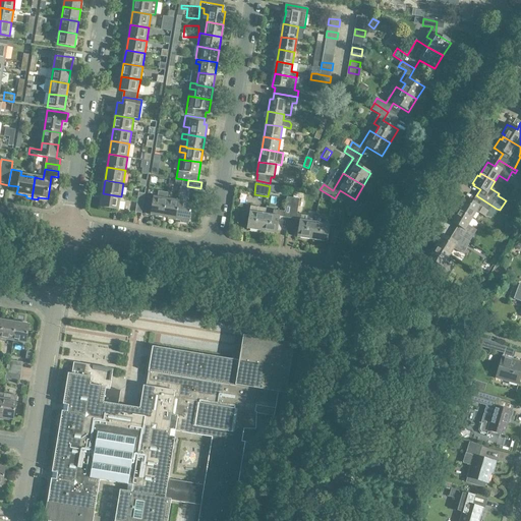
[(118,210),(121,196),(103,193),(100,207),(118,210)]
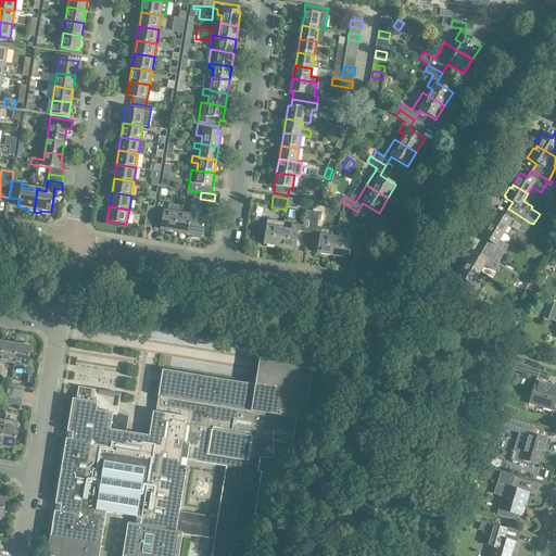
[(525,232),(530,223),(508,209),(504,216),(496,212),(496,213),(494,212),(489,219),(491,220),(489,224),(504,234),(508,226),(517,231),(525,232)]
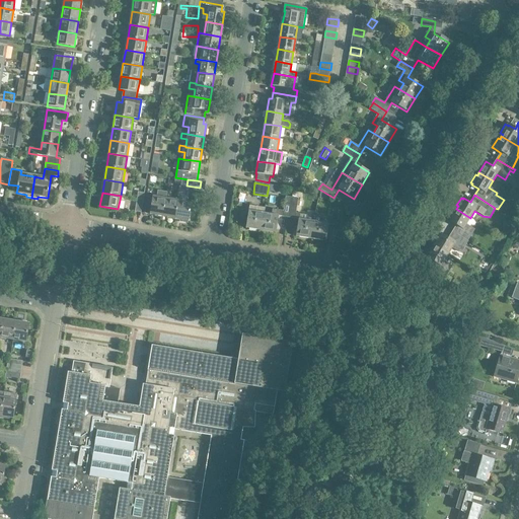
[(150,215),(163,217),(166,199),(147,196),(144,214),(150,215)]
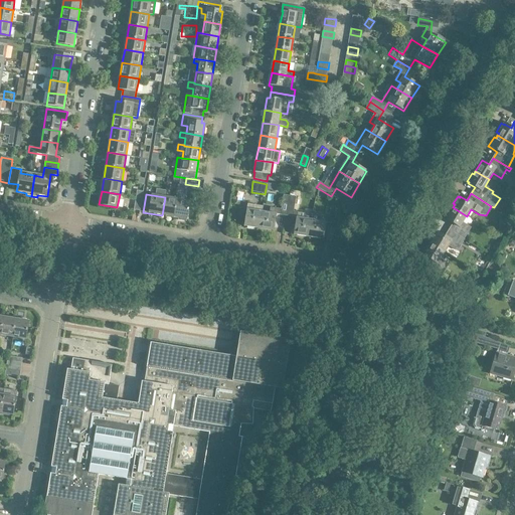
[(270,213),(262,212),(259,229),(274,232),(277,214),(287,216),(290,196),(284,195),(283,201),(281,210),(271,208),(270,213)]
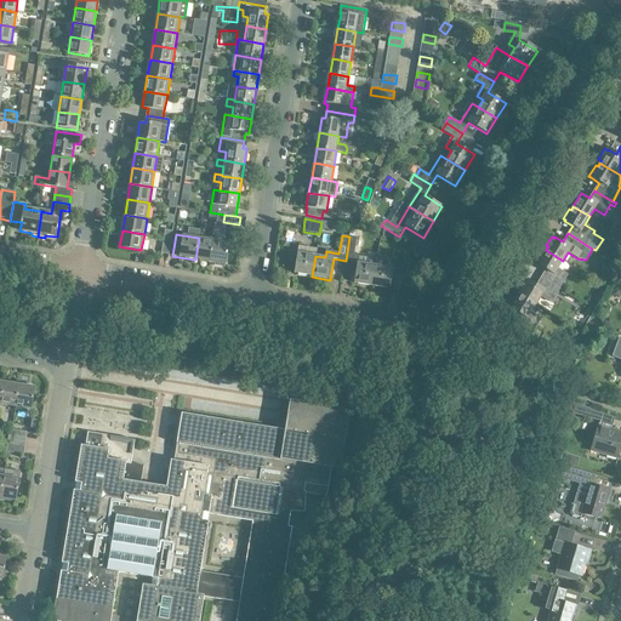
[(372,286),(376,266),(377,260),(355,256),(357,245),(358,238),(349,237),(346,261),(358,263),(354,284),(372,286)]
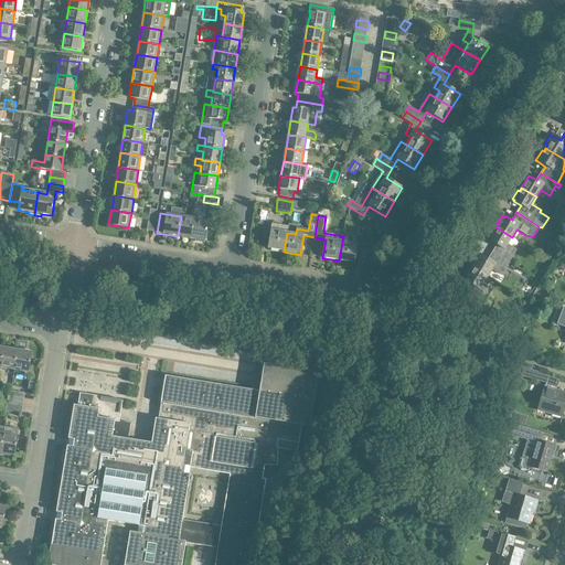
[(156,217),(149,216),(147,231),(153,232),(156,217)]
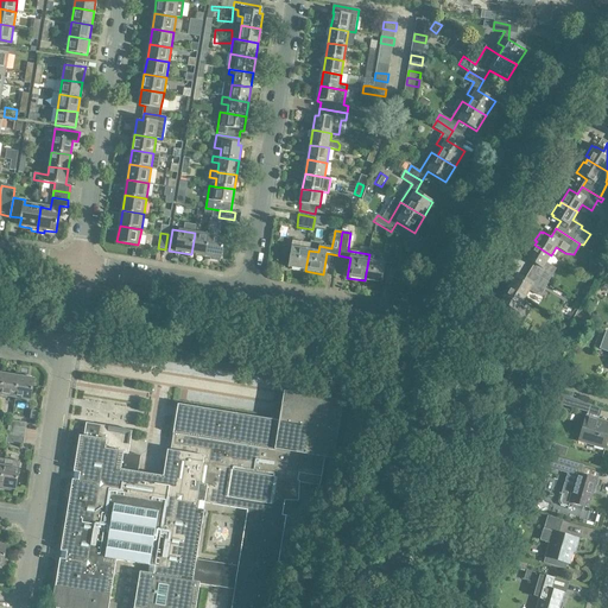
[(195,233),(191,254),(206,257),(209,235),(195,233)]
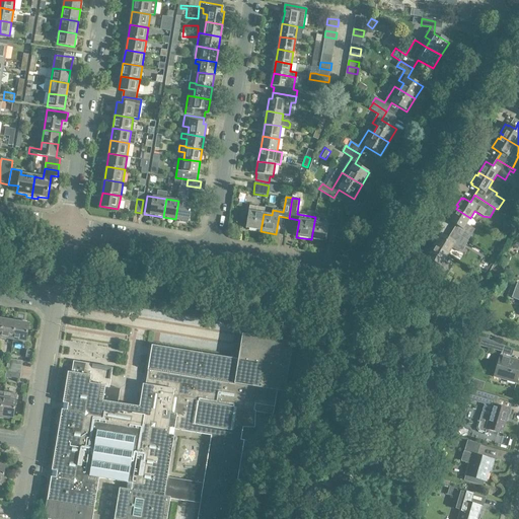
[(178,201),(175,219),(189,221),(192,203),(178,201)]
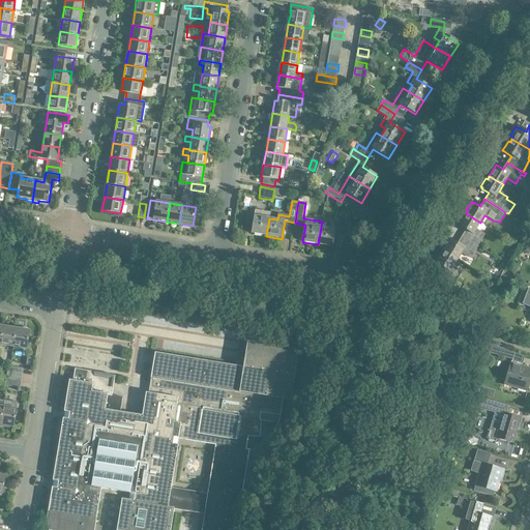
[(266,236),(269,218),(270,213),(262,211),(255,210),(251,234),(266,236)]
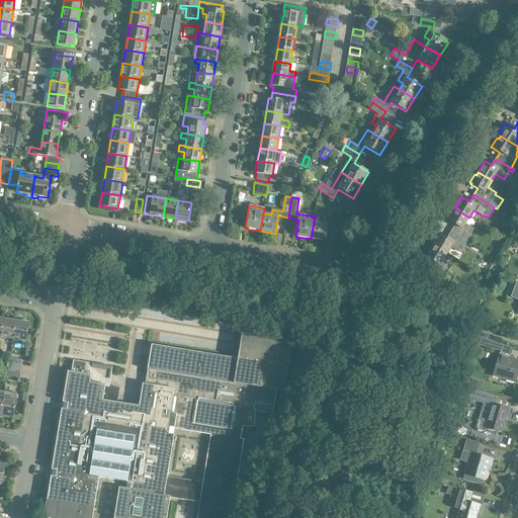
[(465,225),(469,218),(455,208),(454,211),(452,209),(447,219),(449,220),(448,221),(455,225),(451,232),(466,241),(473,229),(465,225)]
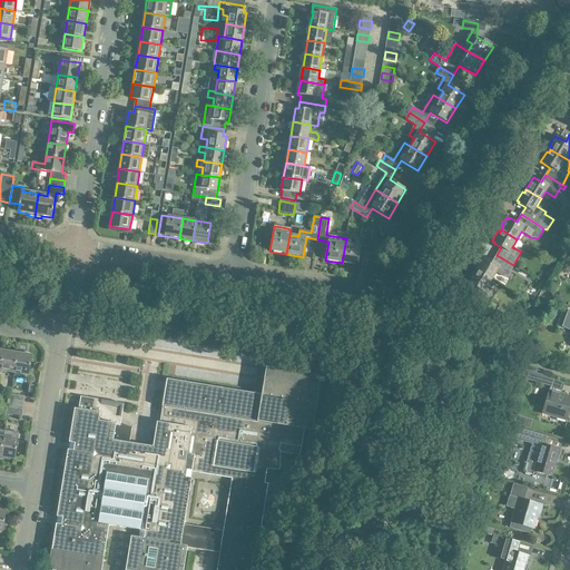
[(353,245),(345,244),(342,263),(359,266),(362,246),(369,247),(372,233),(365,232),(364,241),(354,239),(353,245)]
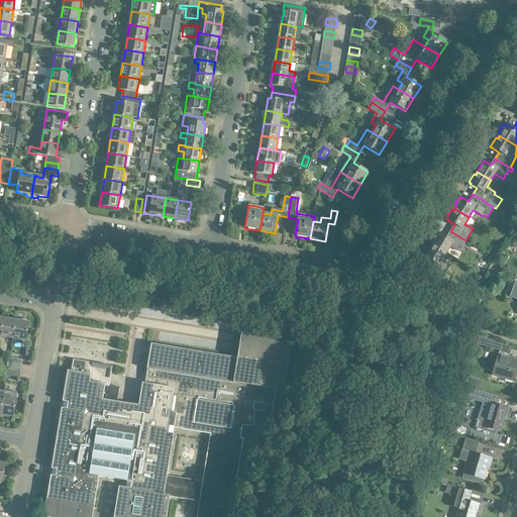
[(458,251),(466,240),(450,231),(446,237),(440,233),(439,234),(437,232),(431,242),(434,243),(432,245),(446,253),(450,246),(458,251)]
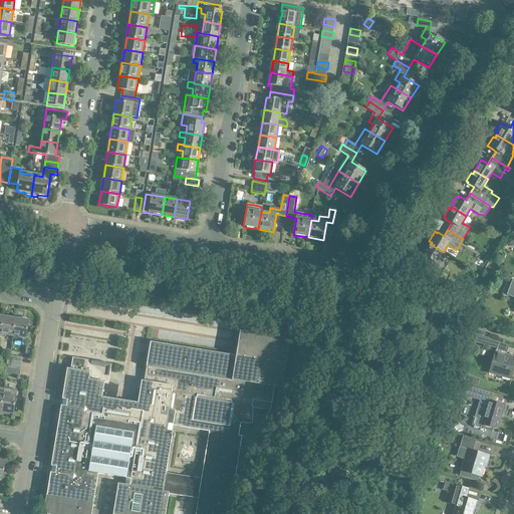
[(448,264),(440,259),(444,252),(430,244),(429,246),(427,245),(422,253),(424,255),(423,255),(430,260),(426,266),(441,275),(448,264)]
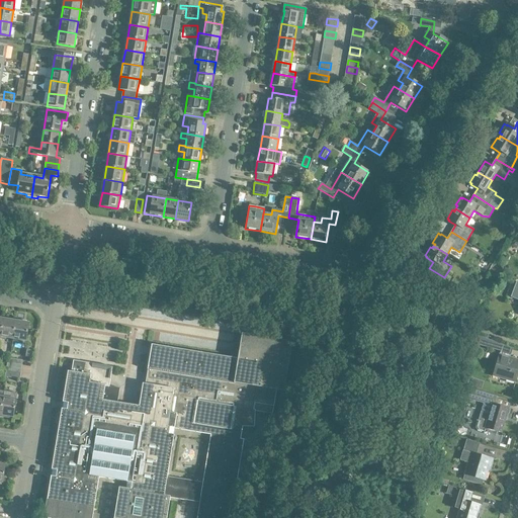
[(0,336),(12,339),(15,320),(3,317),(0,335),(0,336)]
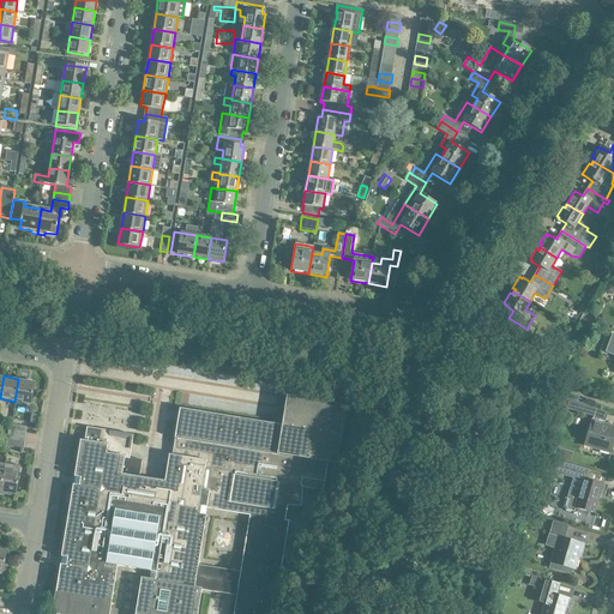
[(18,379),(14,402),(30,404),(34,381),(18,379)]
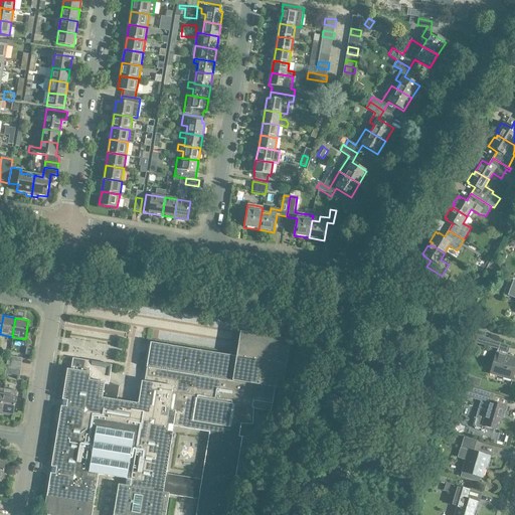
[(67,369),(46,497),(43,514),(165,514),(169,494),(198,498),(195,514),(226,514),(232,499),(242,438),(239,437),(241,424),(252,424),(253,409),(271,411),(275,388),(283,389),(291,340),(240,332),(236,356),(150,343),(140,407),(126,405),(116,403),(119,386),(108,385),(111,365),(72,359),(70,370),(67,369)]
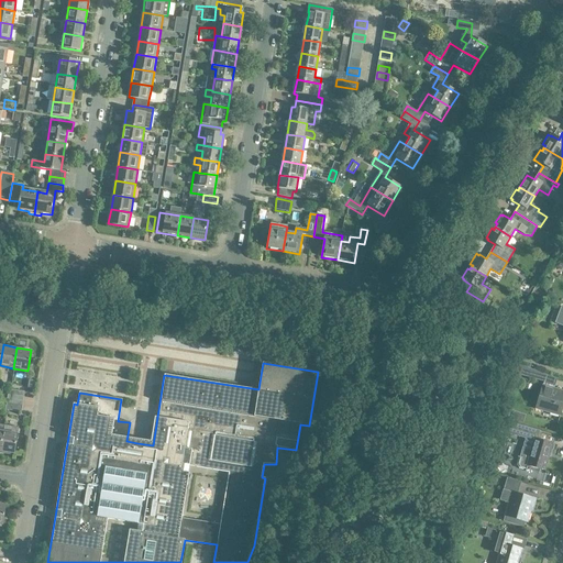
[(348,366),(326,363),(320,398),(334,401),(341,387),(345,387),(349,382),(349,378),(350,378),(351,376),(350,374),(346,374),(348,366)]
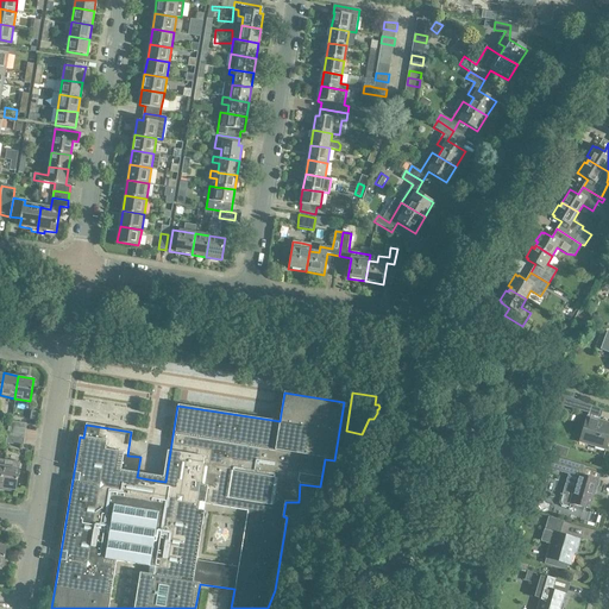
[(591,406),(567,397),(565,407),(589,414),(591,406)]
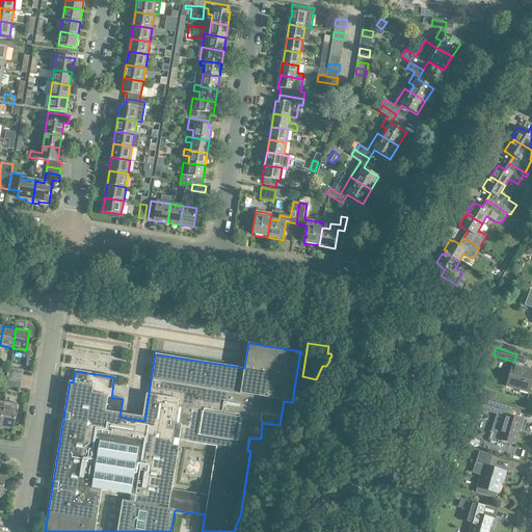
[(531,383),(531,371),(512,366),(506,386),(529,393),(531,383)]
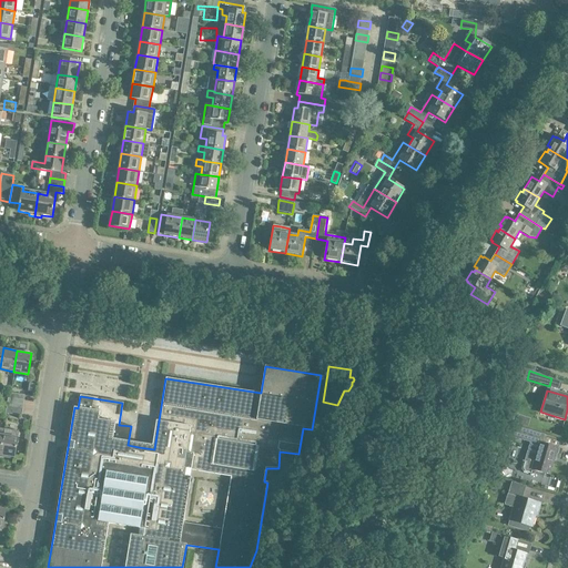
[(8,393),(7,401),(23,403),(24,396),(8,393)]
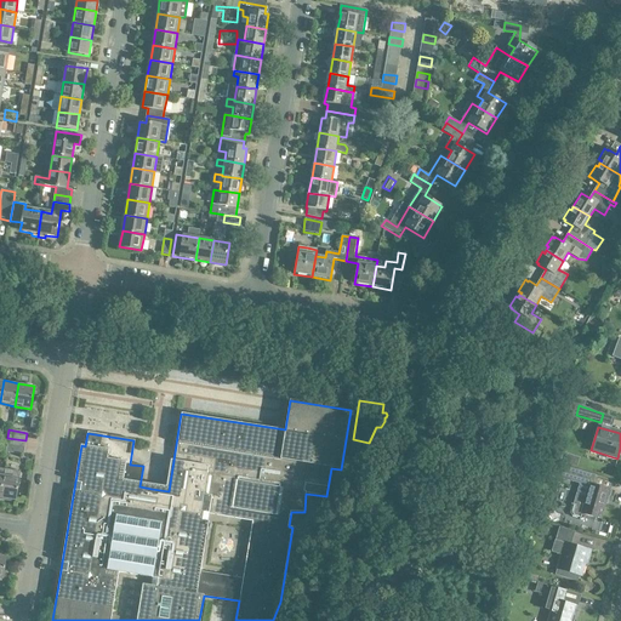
[(24,448),(26,440),(7,438),(6,445),(24,448)]
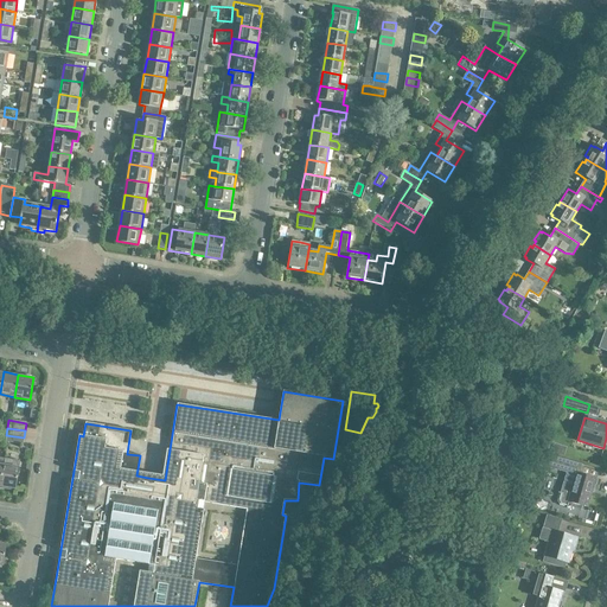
[(23,445),(24,438),(6,435),(5,442),(23,445)]
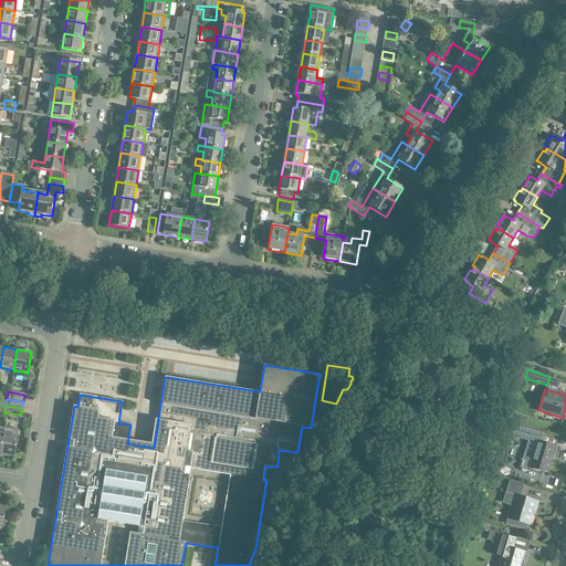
[(514,413),(512,422),(526,426),(528,418),(514,413)]
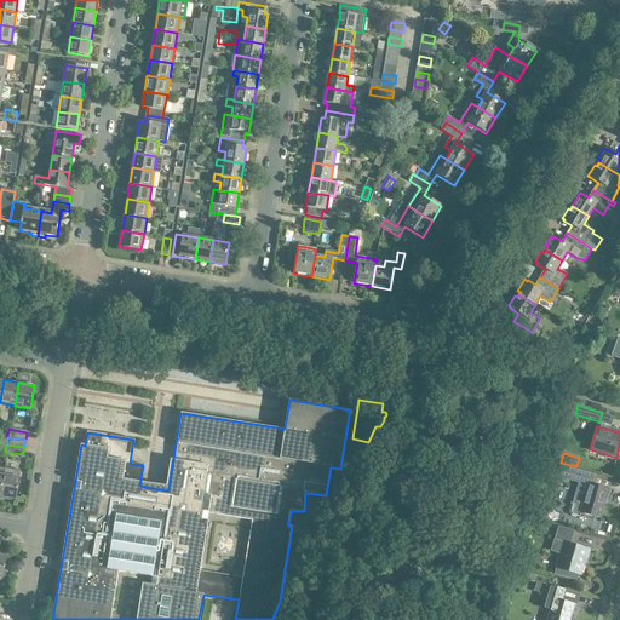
[(600,518),(608,491),(592,486),(595,475),(561,465),(558,476),(578,482),(572,504),(570,504),(568,511),(570,517),(579,518),(580,517),(593,521),(595,516),(600,518)]
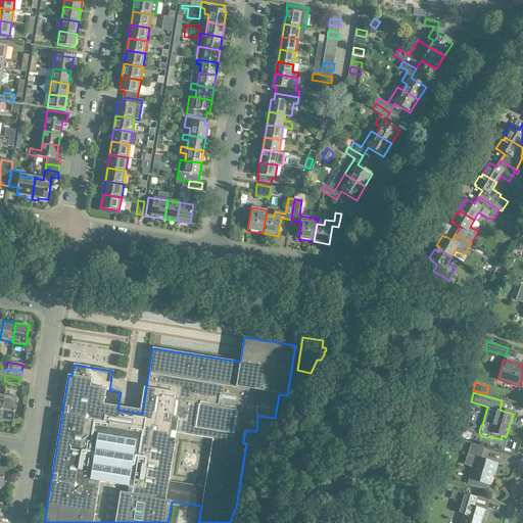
[(4,395),(0,417),(0,421),(12,423),(16,403),(17,397),(4,395)]
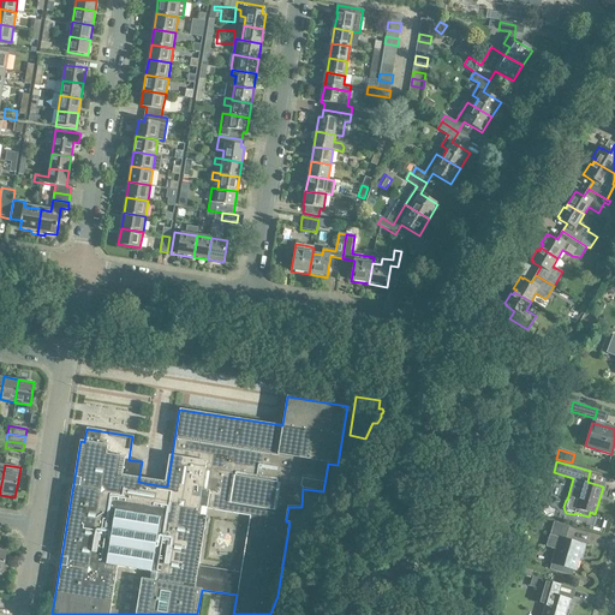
[(579,556),(583,556),(585,545),(565,541),(568,529),(554,525),(550,537),(547,548),(555,550),(550,568),(571,575),(573,569),(575,569),(579,556)]
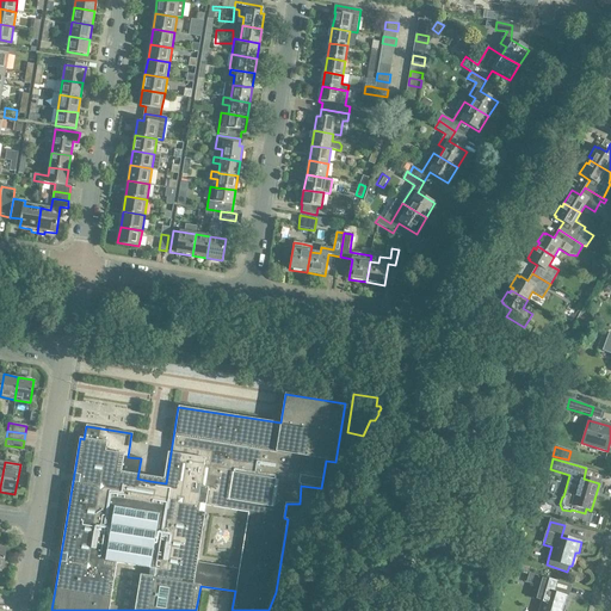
[(566,593),(554,591),(556,581),(529,573),(526,582),(538,585),(544,587),(539,600),(543,602),(539,610),(565,610),(561,610),(566,593)]
